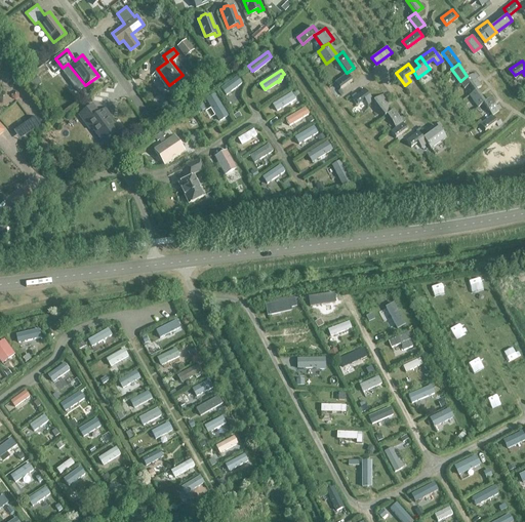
[(352,79),(347,73),(334,81),(339,88),(352,79)]
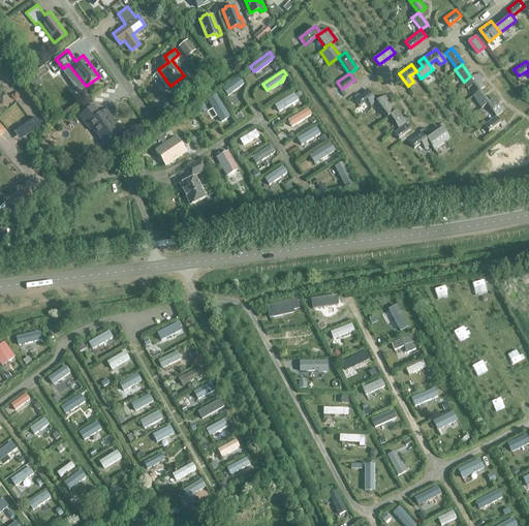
[(477,90),(479,89),(485,85),(476,73),(470,76),(464,82),(468,87),(473,84),(477,90)]
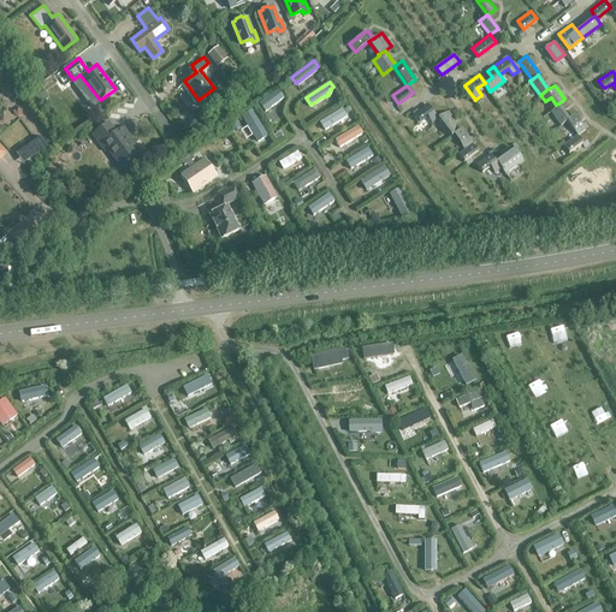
[(265,110),(283,96),(278,89),(260,102),(265,110)]
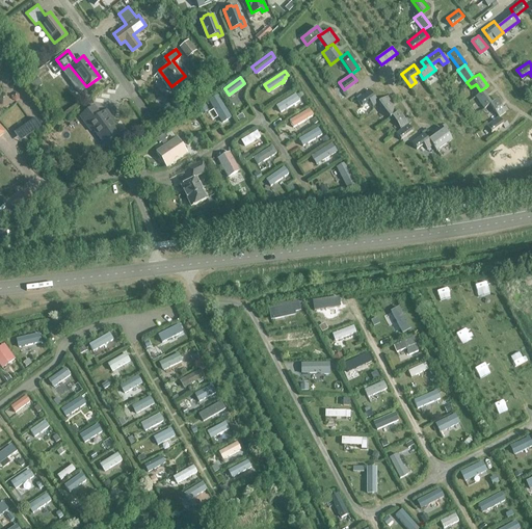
[(372,105),(378,101),(369,88),(356,98),(362,105),(368,100),(372,105)]
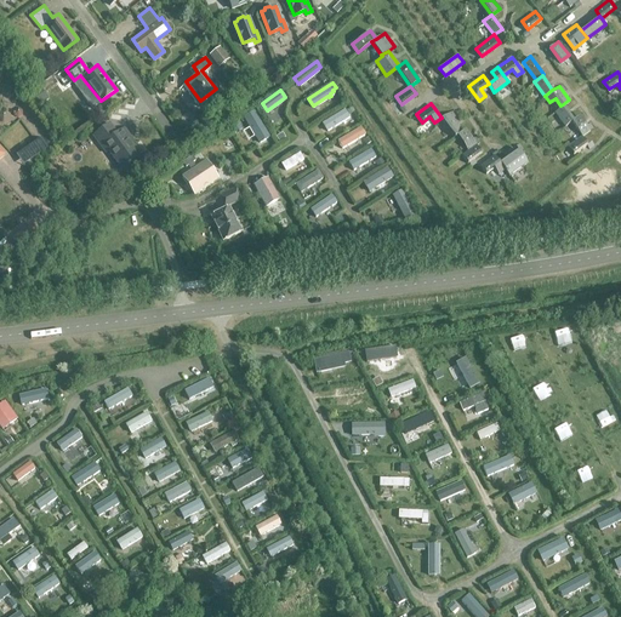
[(565,125),(571,120),(574,119),(563,104),(560,106),(554,110),(565,125)]
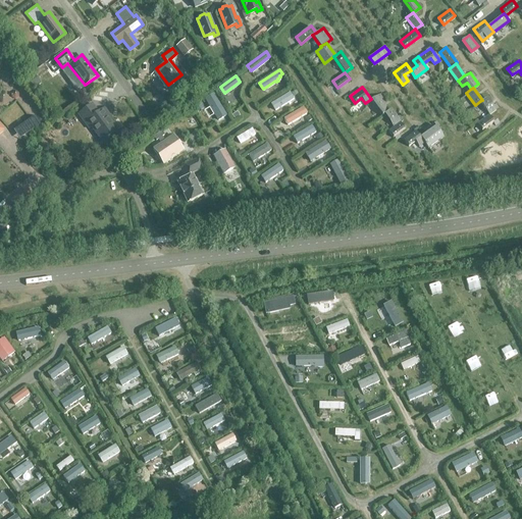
[(226,114),(213,90),(206,93),(220,118),(226,114)]
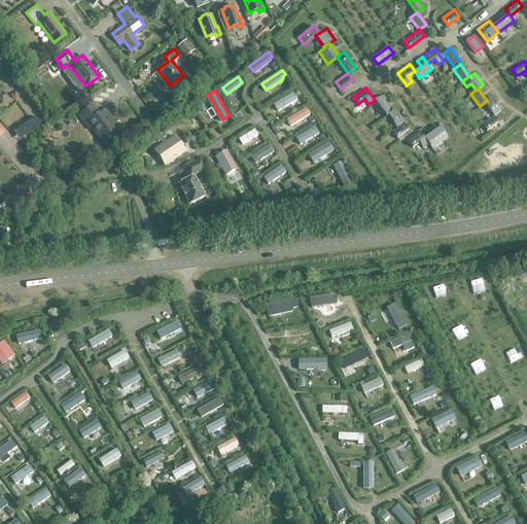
[(296,97),(292,92),(277,102),(280,107),(296,97)]
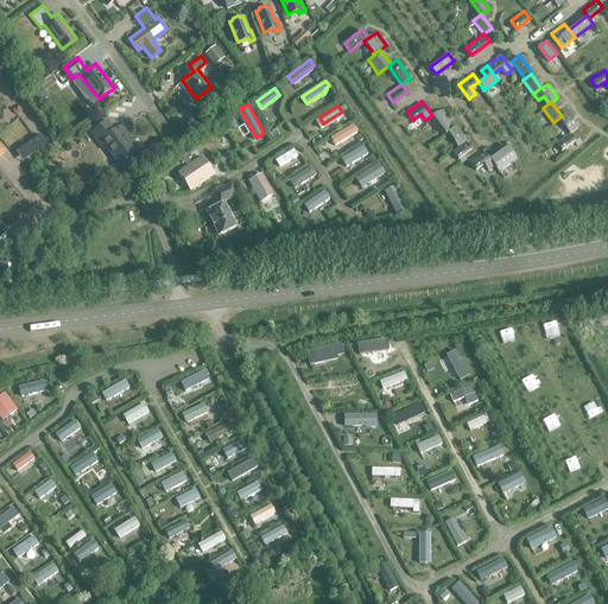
[(445,133),(448,132),(454,127),(441,109),(432,115),(445,133)]
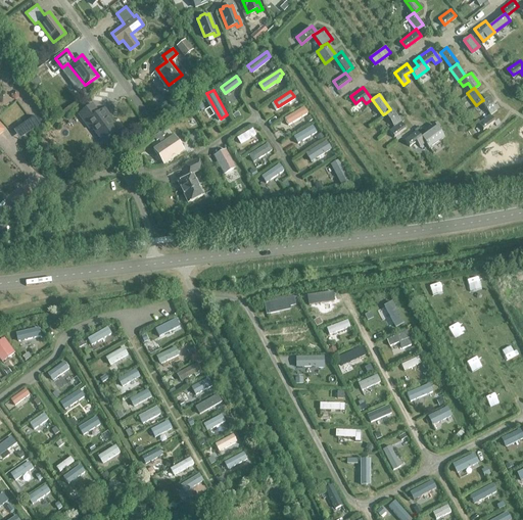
[(481,101),(489,113),(496,108),(488,96),(483,100),(481,101)]
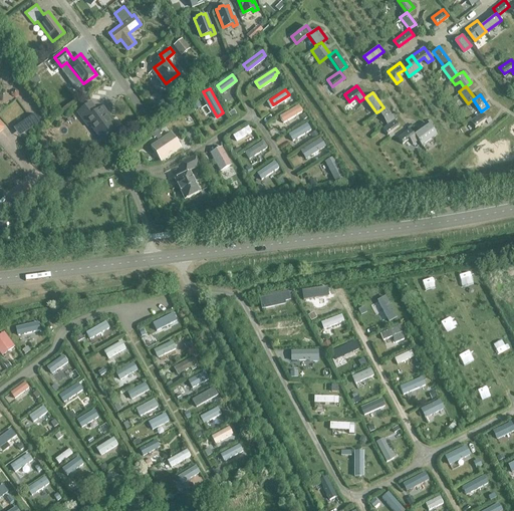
[(102,104),(97,109),(90,100),(77,110),(83,119),(85,118),(102,141),(117,129),(106,113),(107,111),(102,104)]
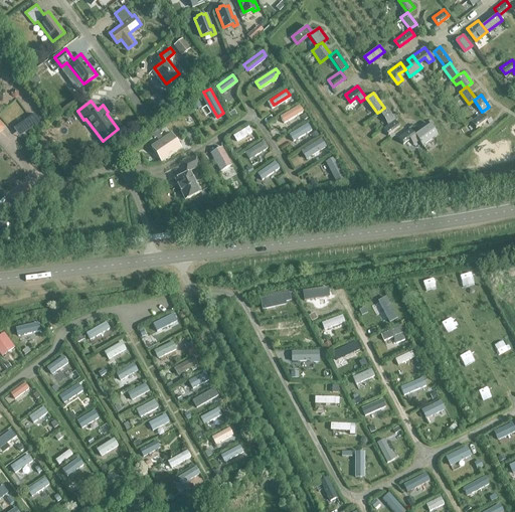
[(186,119),(202,110),(198,104),(182,113),(186,119)]
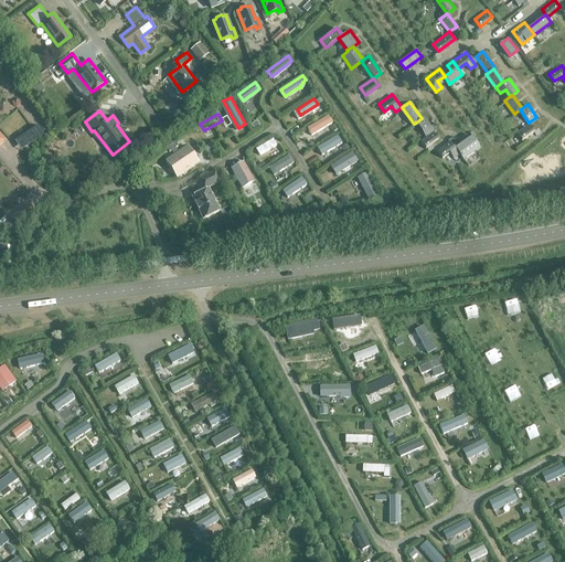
[(332,120),(329,114),(307,127),(311,134),(332,120)]
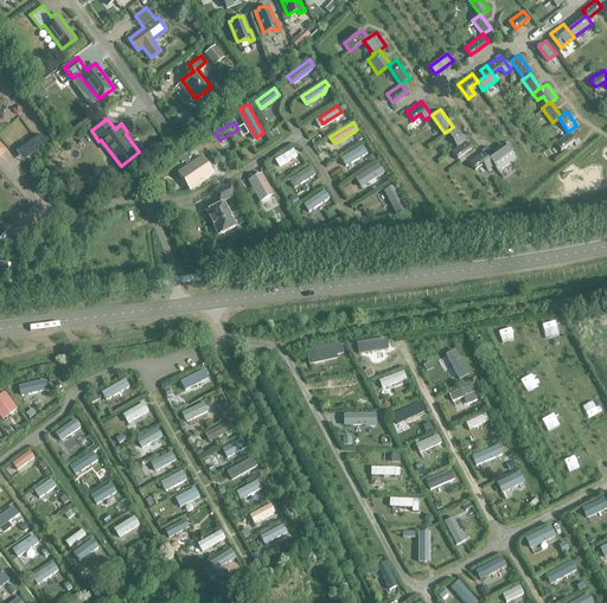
[(453,127),(447,132),(457,145),(465,139),(454,126),(453,127)]
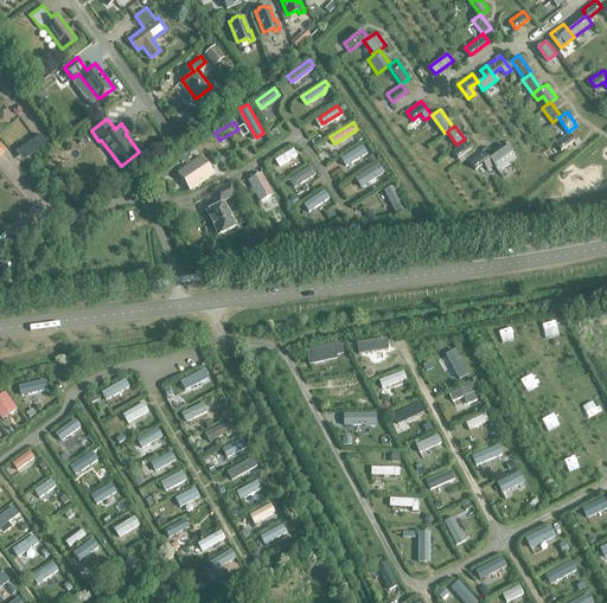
[(574,140),(568,132),(555,141),(560,149),(574,140)]
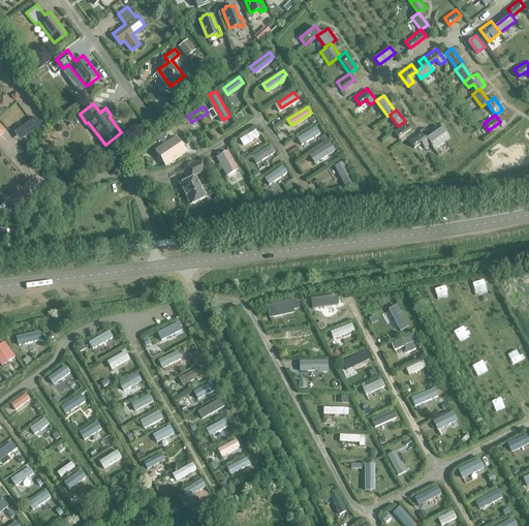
[(393,131),(398,137),(410,129),(405,122),(393,131)]
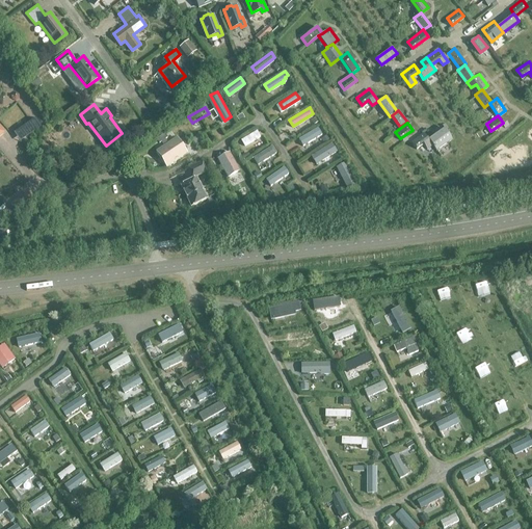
[(306,141),(321,132),(318,126),(302,136),(306,141)]
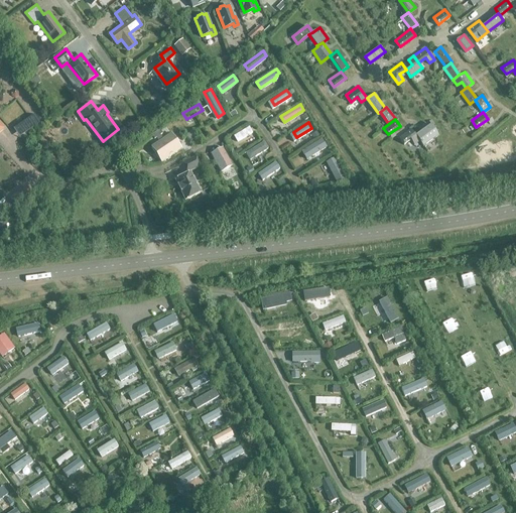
[(415,134),(419,139),(420,141),(436,130),(431,123),(415,134)]
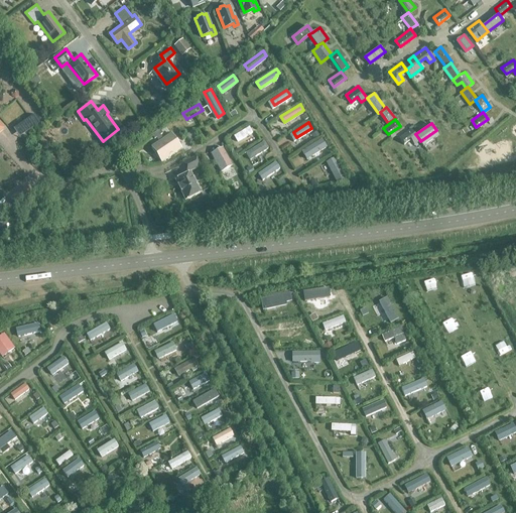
[(237,140),(252,130),(249,125),(234,134),(237,140)]
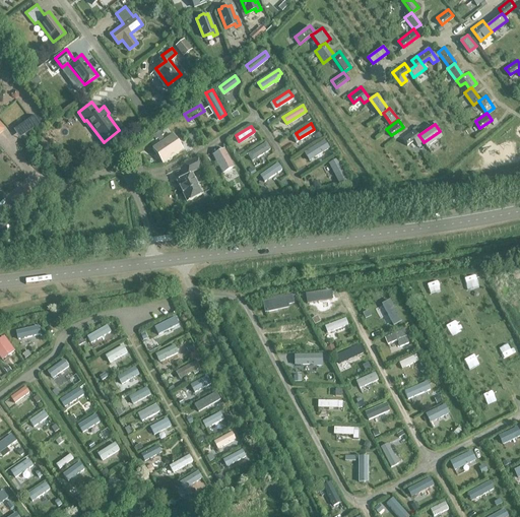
[(423,140),(418,135),(413,129),(402,137),(406,144),(413,139),(417,144),(423,140)]
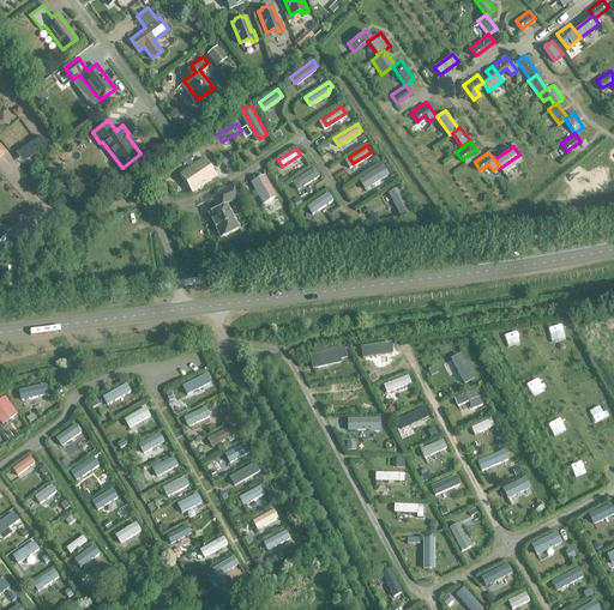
[(233,157),(229,153),(222,158),(230,170),(236,165),(236,164),(239,163),(234,156),(233,157)]
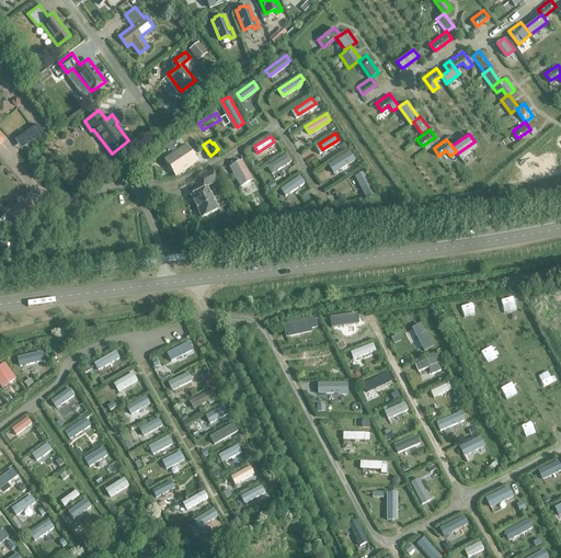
[(164,159),(175,174),(197,160),(186,144),(164,159)]
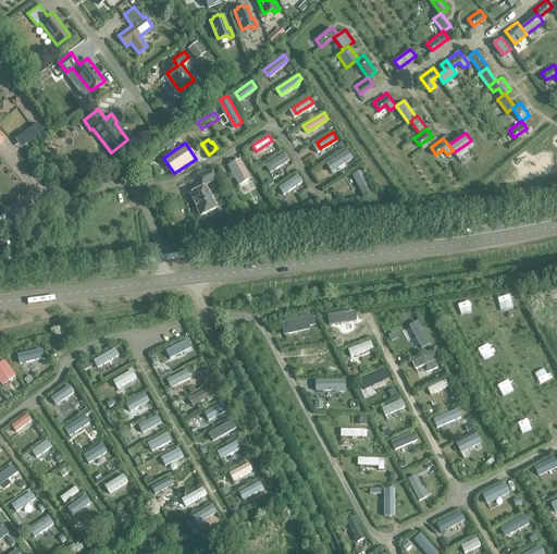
[(353,157),(347,148),(325,162),(331,171),(353,157)]
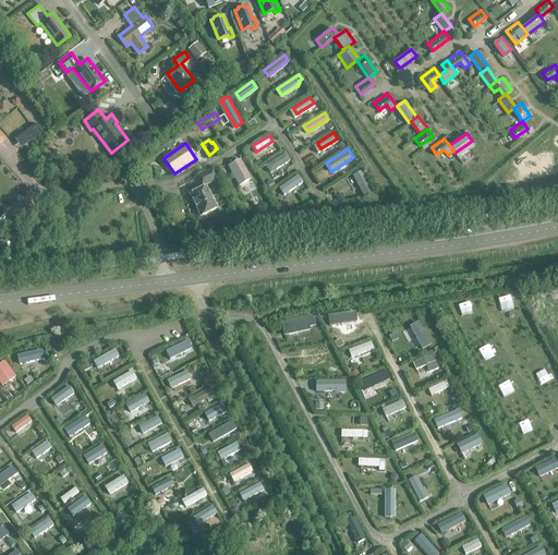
[(291,158),(287,152),(266,164),(270,171),(291,158)]
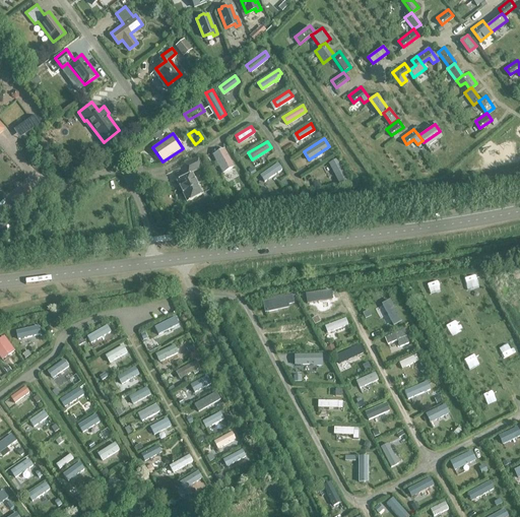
[(234,165),(224,147),(212,153),(222,171),(234,165)]
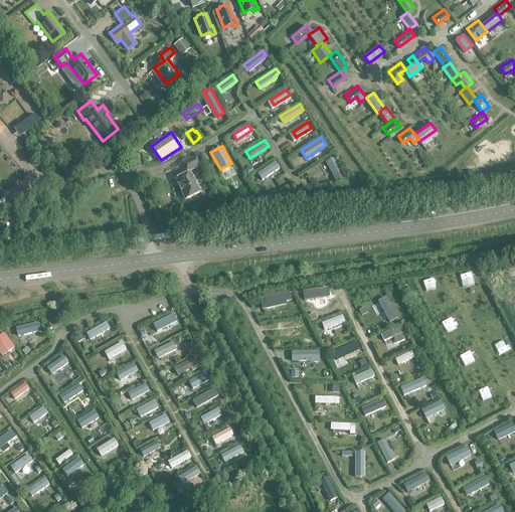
[(175,178),(185,198),(199,191),(189,169),(200,164),(195,155),(182,162),(187,173),(175,178)]
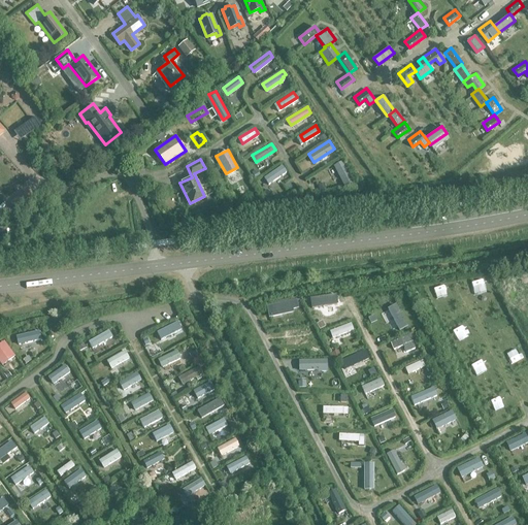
[(354,182),(342,160),(333,165),(344,186),(354,182)]
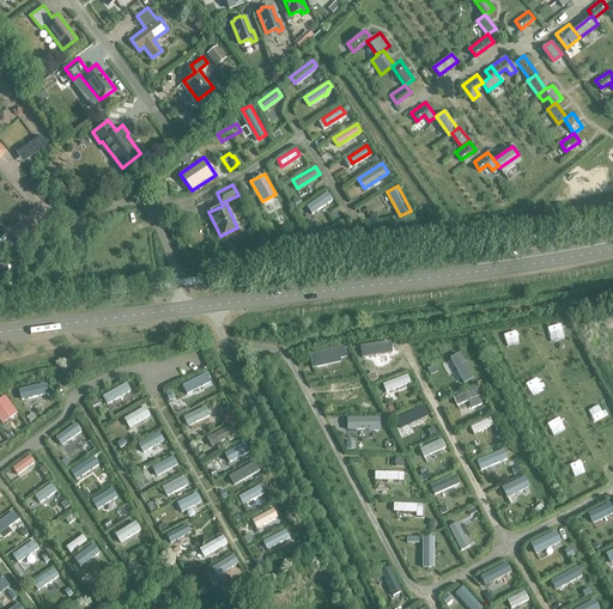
[(327,190),(308,205),(313,212),(323,203),(325,205),(327,203),(326,201),(332,198),(327,190)]
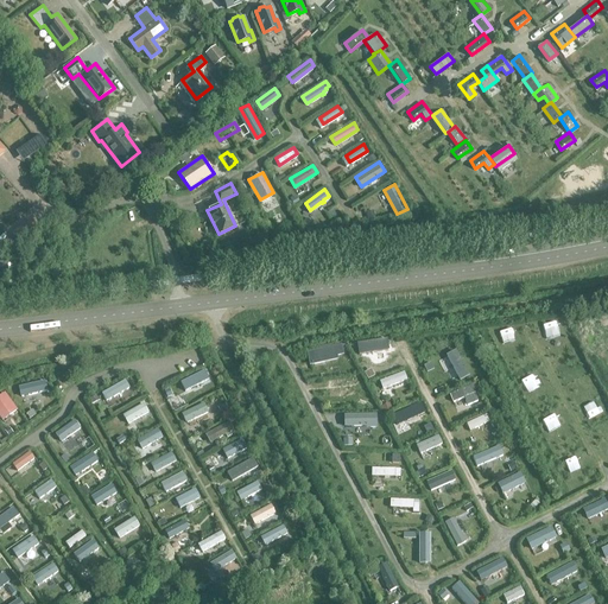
[(13,231),(23,242),(39,227),(30,216),(13,231)]
